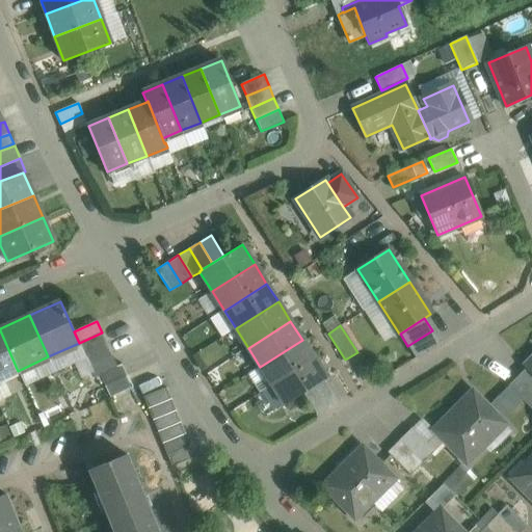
[(0,378),(18,371),(0,330),(0,378)]
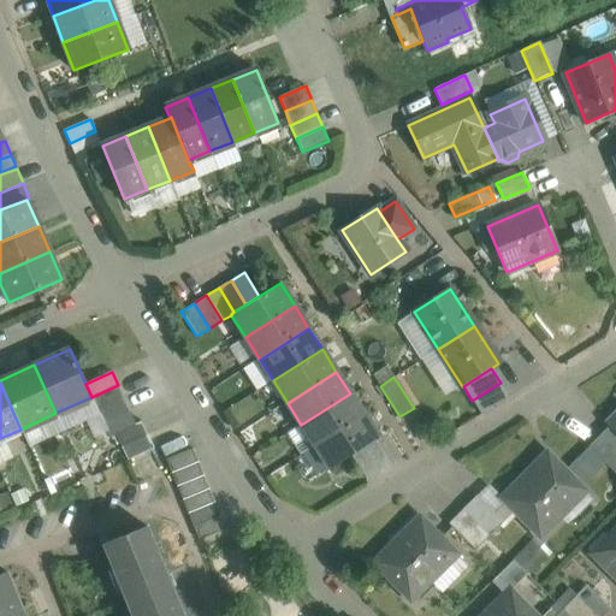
[(501,383),(472,401),(481,415),(510,397),(501,383)]
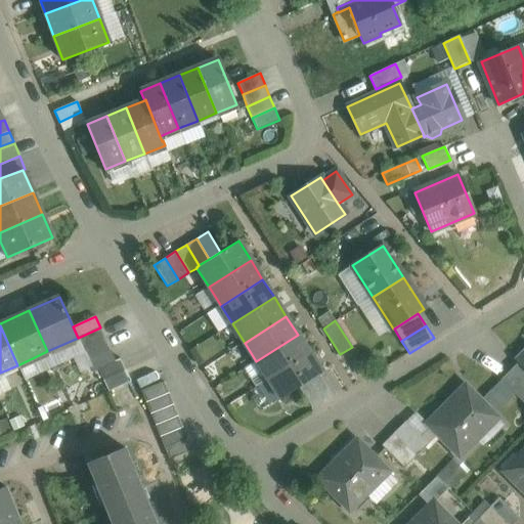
[(100,328),(78,338),(83,349),(105,339),(100,328)]
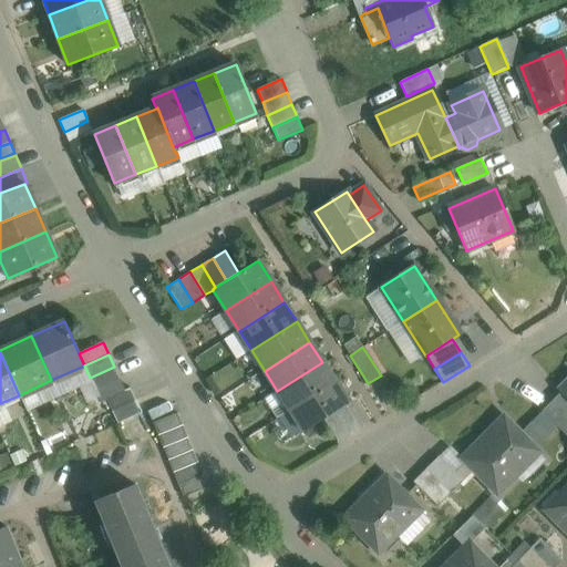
[(322,362),(277,391),(289,411),(334,382),(322,362)]
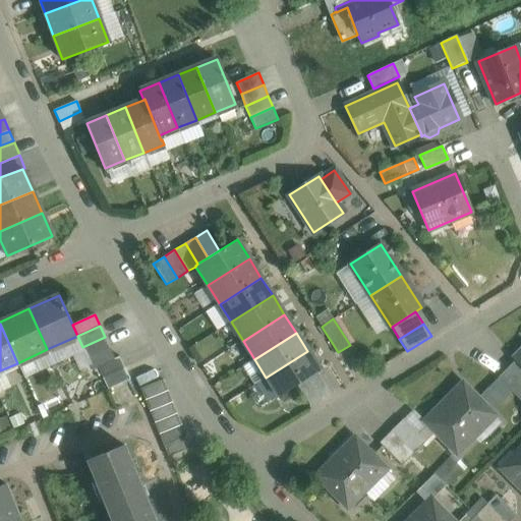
[(105,337),(82,347),(88,358),(110,347),(105,337)]
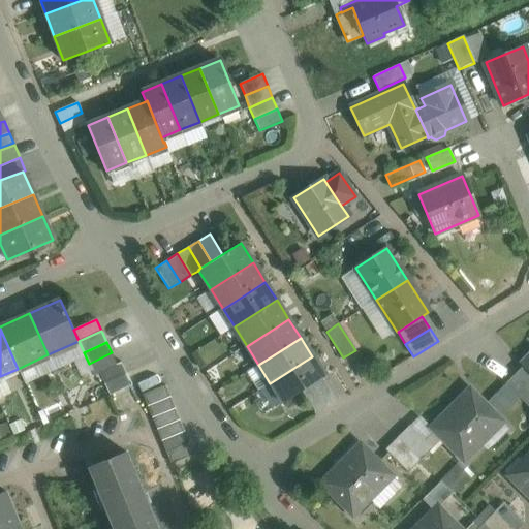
[(112,352),(89,364),(94,375),(99,373),(99,372),(117,365),(117,364),(112,352)]
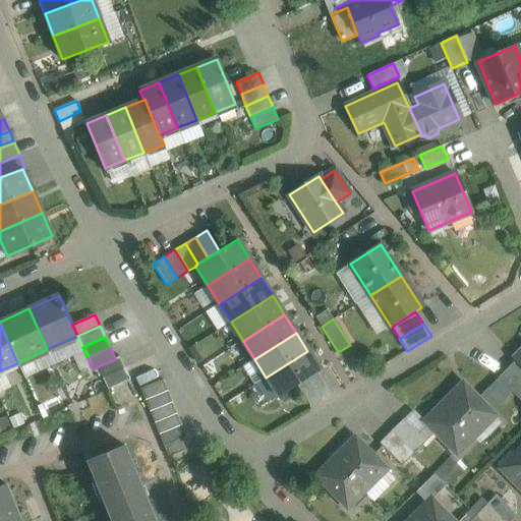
[(307,351),(266,378),(279,397),(297,385),(317,372),(320,370),(307,351)]
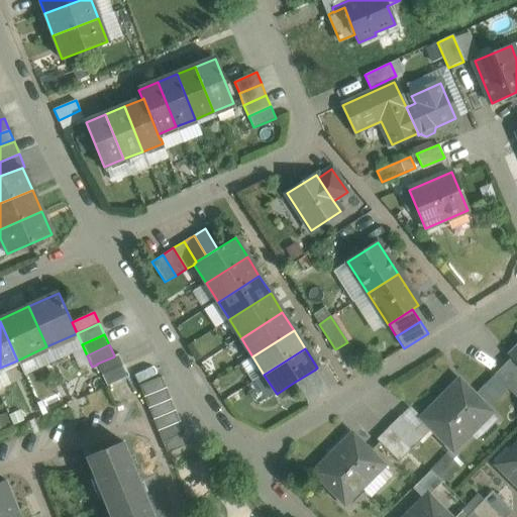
[(114,356),(97,364),(97,365),(102,375),(124,365),(119,353),(114,355),(114,356)]
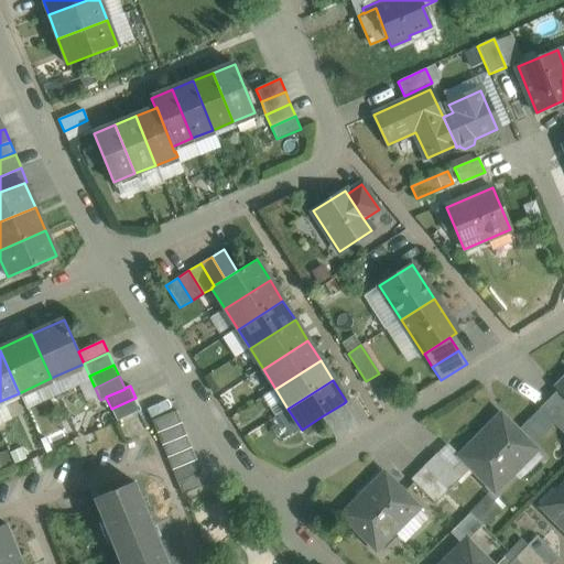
[(563,430),(563,394),(557,389),(539,409),(562,433),(563,430)]
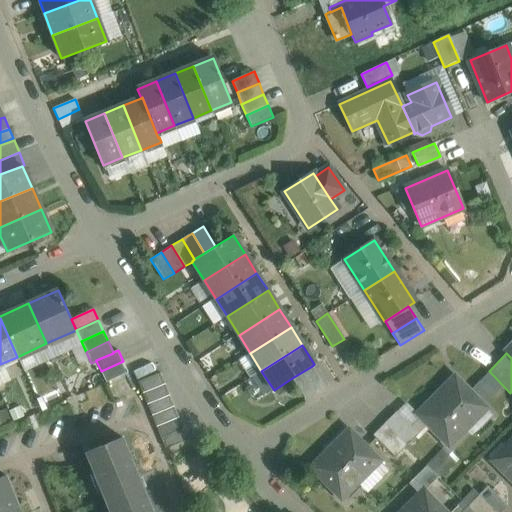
[(123,361),(101,371),(106,382),(128,372),(123,361)]
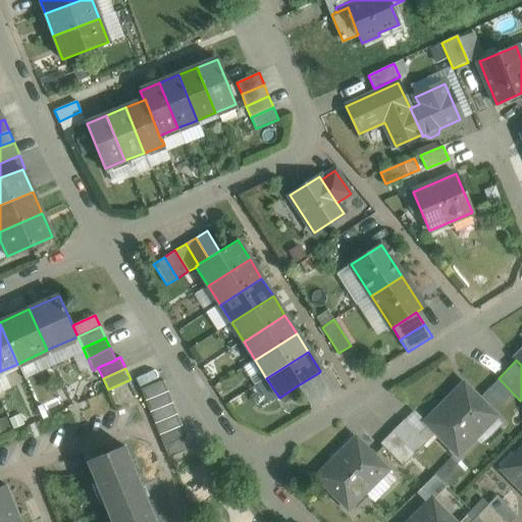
[(318,373),(298,385),(310,406),(330,393),(318,373)]
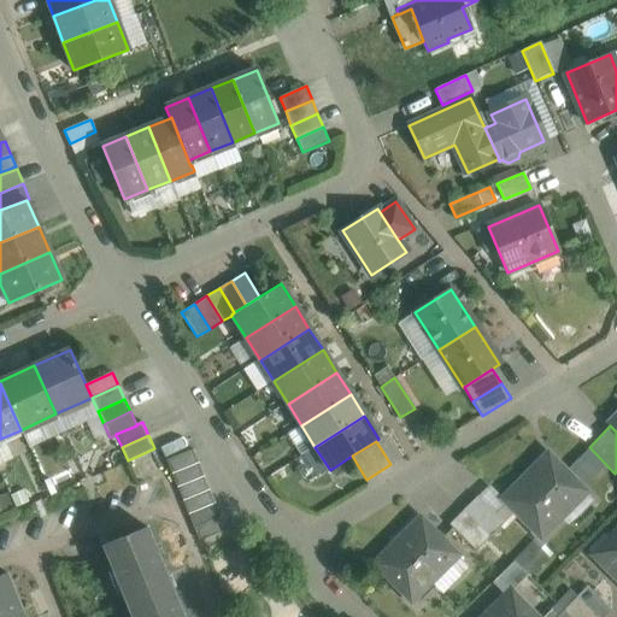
[(581,488),(551,458),(526,482),(523,481),(504,500),(541,536),(574,505),(569,500),(581,488)]
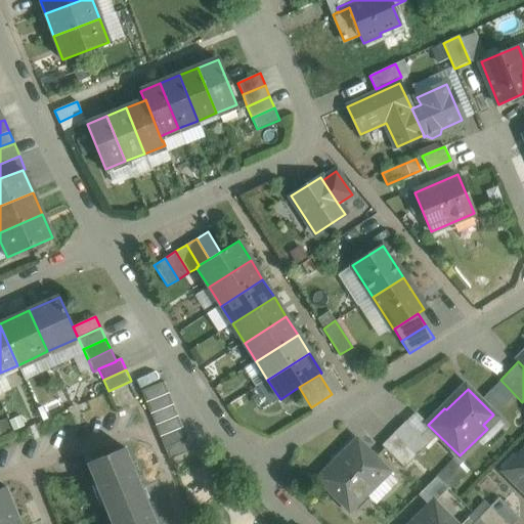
[(428,444),(407,424),(395,436),(417,456),(428,444)]
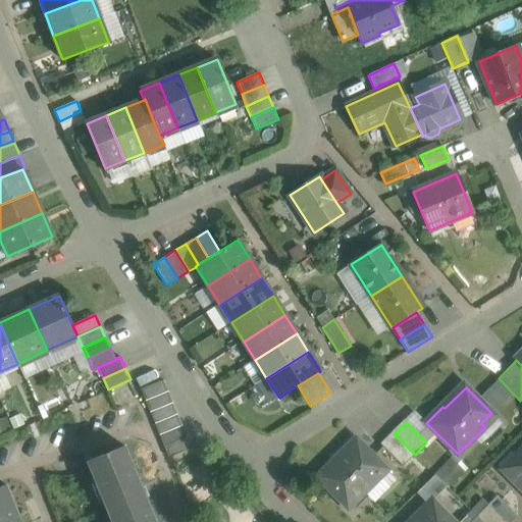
[(183,425),(159,435),(164,447),(187,436),(183,425)]
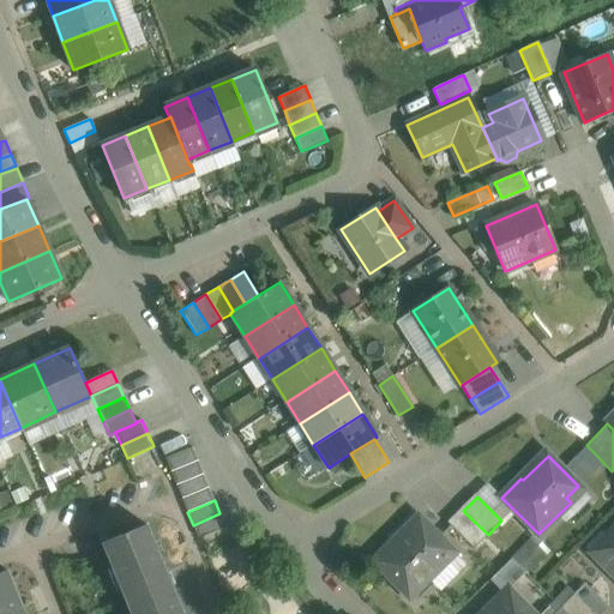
[(488,535),(463,511),(450,524),(475,548),(488,535)]
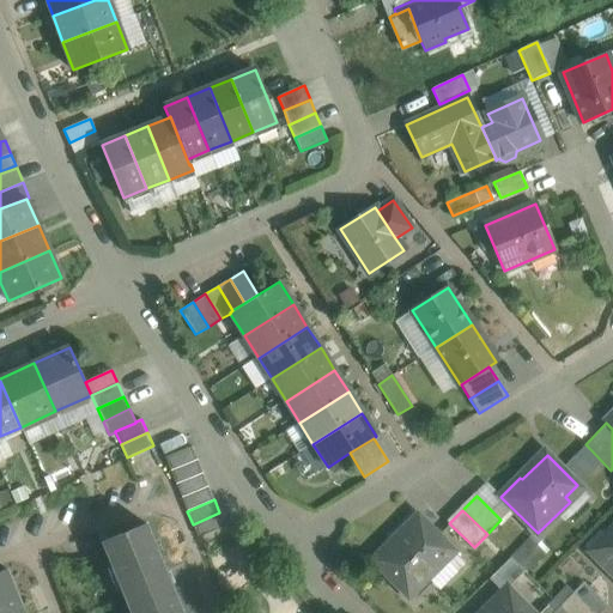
[(219,513),(193,525),(198,538),(225,526),(219,513)]
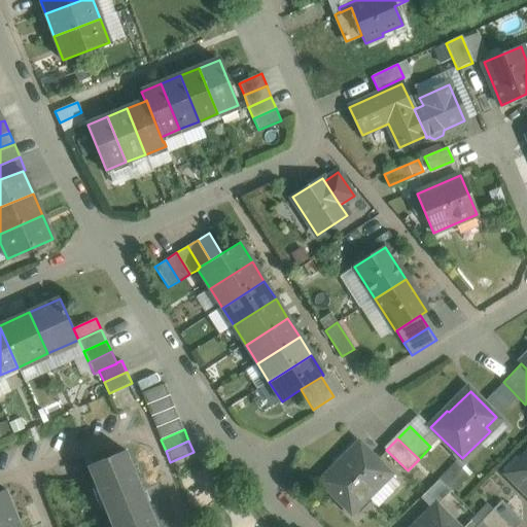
[(387,470),(361,445),(338,467),(336,465),(320,481),(352,514),(381,485),(377,481),(387,470)]
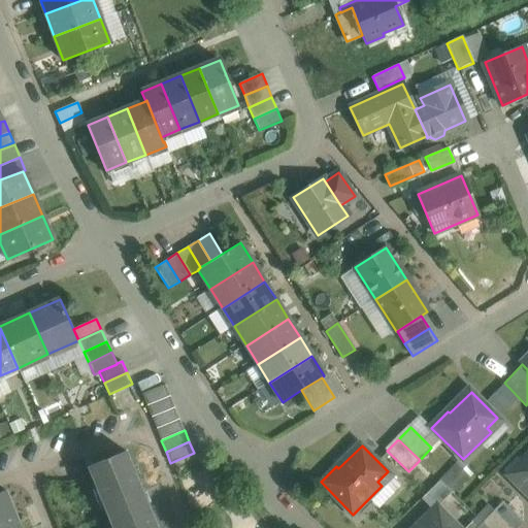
[(157,527),(126,452),(88,467),(112,527),(157,527)]
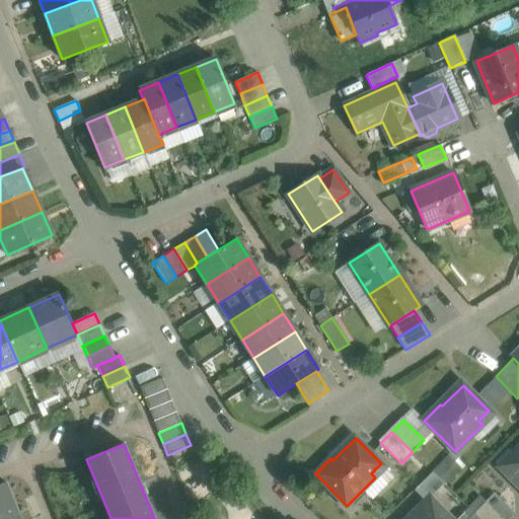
[(518,446),(499,467),(518,487),(518,446)]
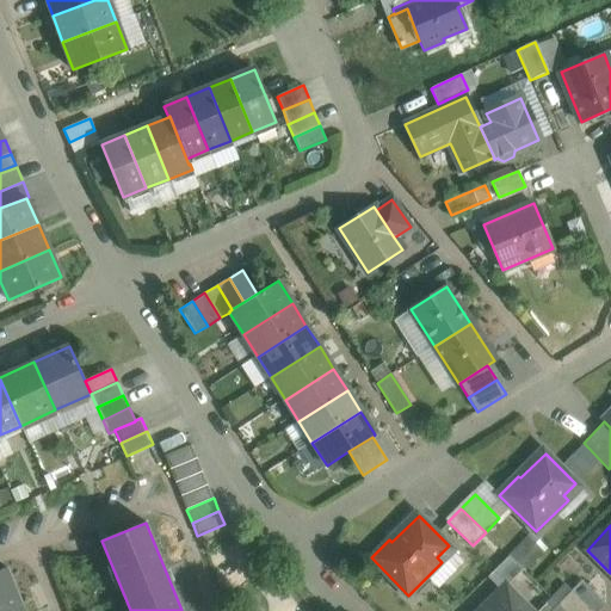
[(530,566),(545,545),(530,532),(513,553),(530,566)]
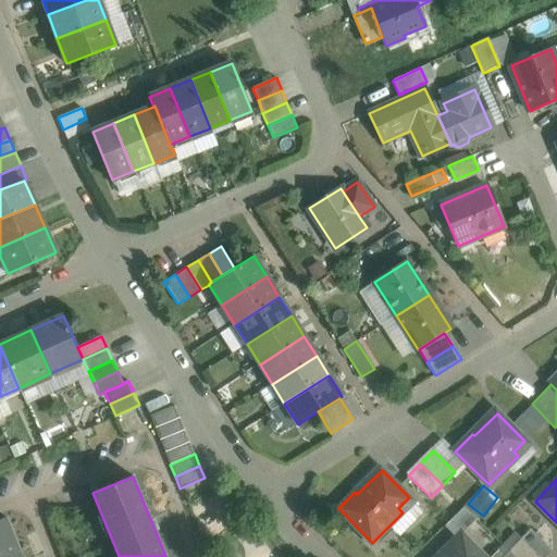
[(463,507),(445,527),(457,537),(461,533),(477,519),(463,507)]
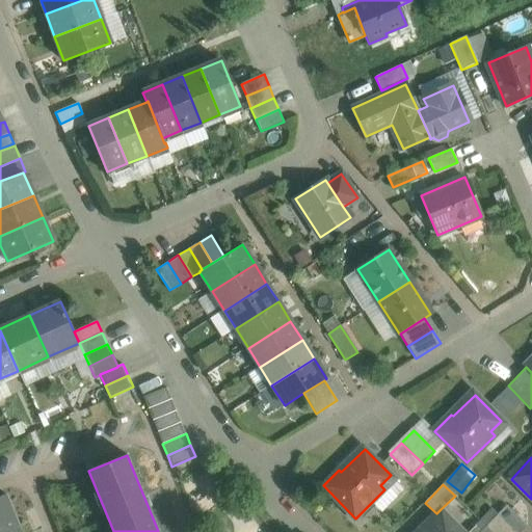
[(21,531),(6,495),(0,497),(0,531),(21,531)]
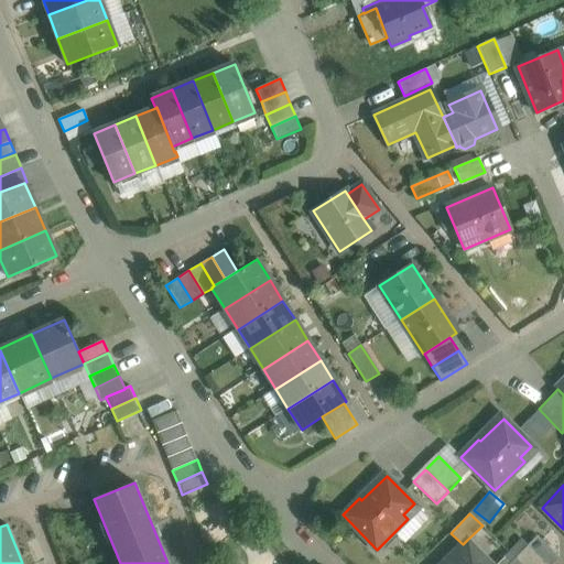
[(552,563),(560,557),(538,535),(528,544),(548,563),(552,563)]
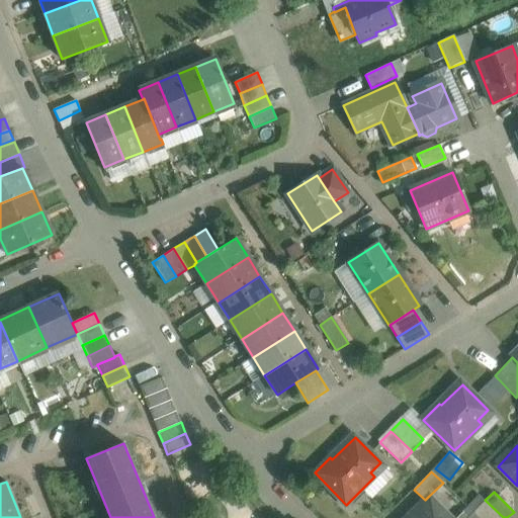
[(451,517),(429,496),(425,500),(407,517),(451,517)]
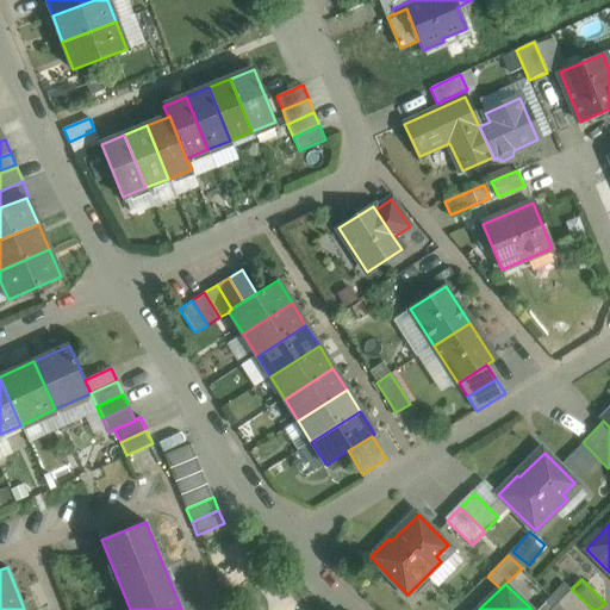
[(592,609),(571,589),(558,603),(564,609),(592,609)]
